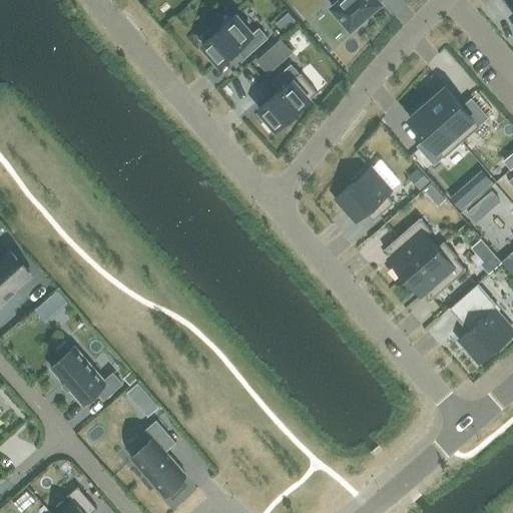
[(336,0),(332,4),(351,27),(353,25),(356,28),(367,18),(365,15),(381,0),(336,0)]
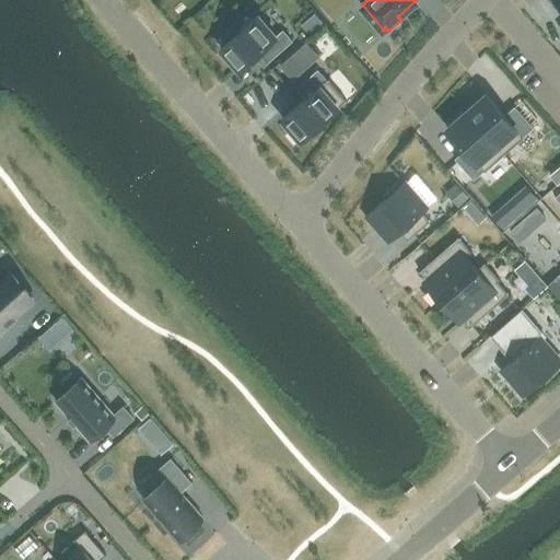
[(310,34),(323,22),(315,13),(302,25),(310,34)]
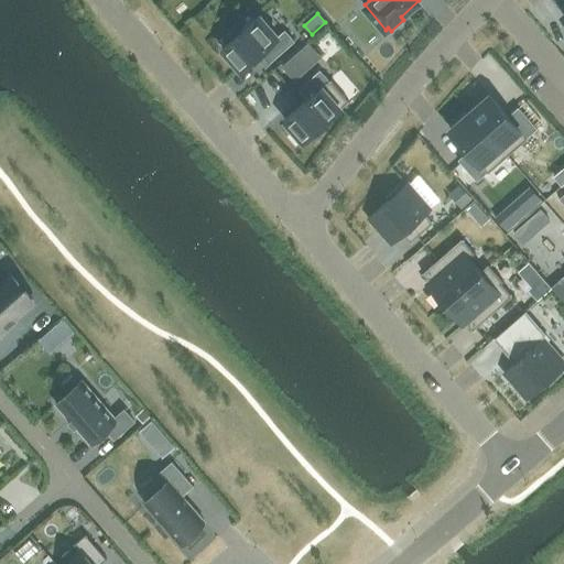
[(261,52),(270,63),(295,41),(285,30),(278,35),(260,15),(240,32),(236,28),(223,39),(227,44),(223,49),(241,69),(261,52)]
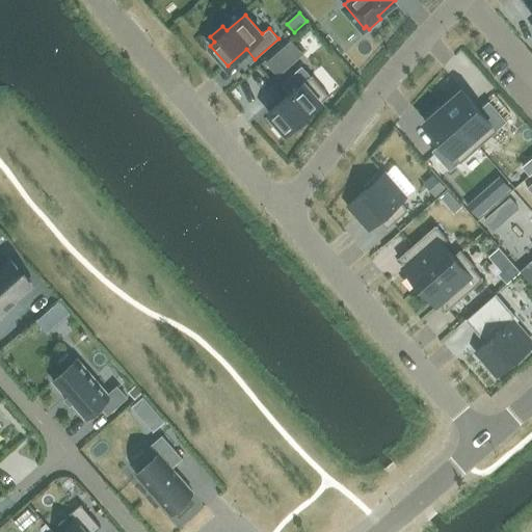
[(267,62),(277,76),(288,67),(276,54),(267,62)]
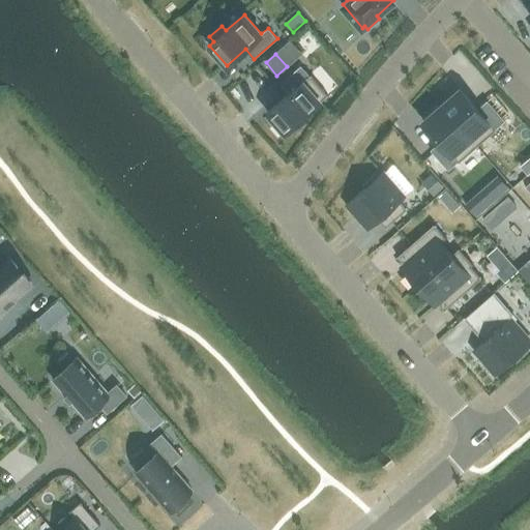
[(290,128),(292,131),(304,121),(302,118),(328,95),(311,75),(310,76),(301,65),(281,83),(289,93),(267,112),(285,133),(290,128)]
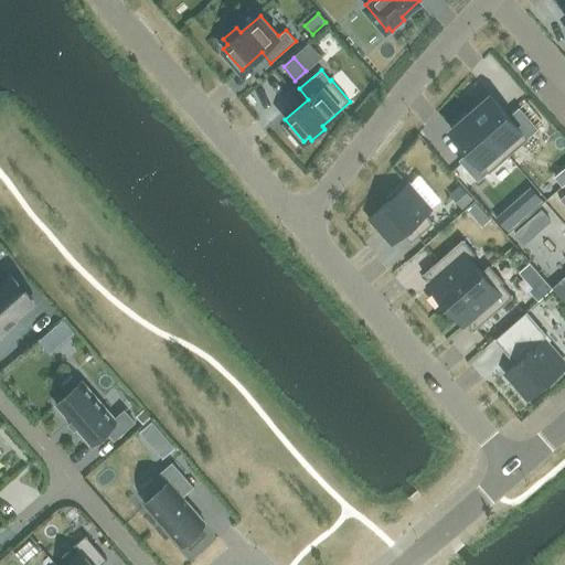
[(490,94),(470,112),(509,156),(529,138),(528,137),(539,128),(520,106),(509,116),(490,94)]
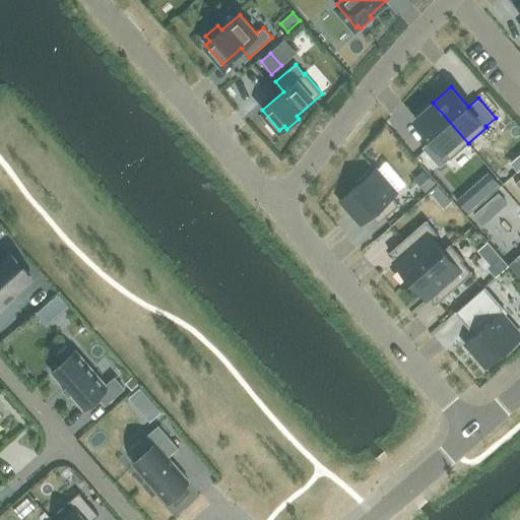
[(450,159),(468,143),(433,103),(414,119),(432,138),(423,147),(440,167),(450,158),(450,159)]
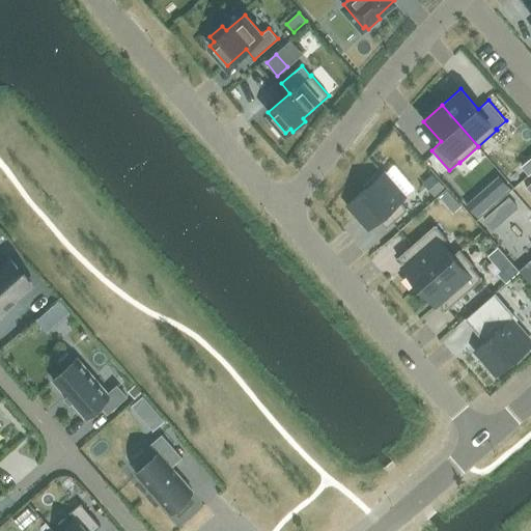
[(383,173),(380,176),(376,173),(364,185),(367,188),(347,204),(369,228),(380,219),(387,228),(408,210),(400,200),(404,197),(403,196),(414,188),(393,164),(383,173)]
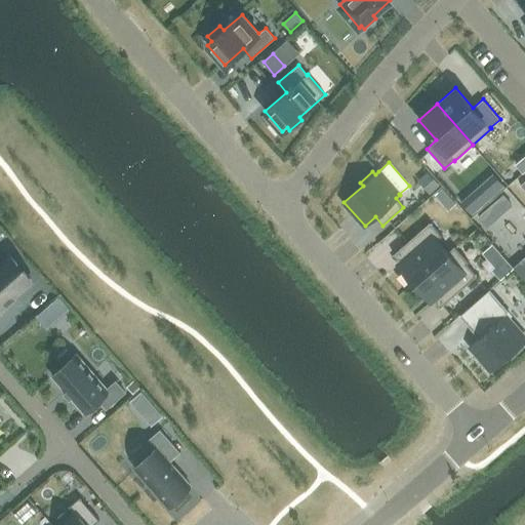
[(429,171),(418,179),(430,192),(439,184),(429,171)]
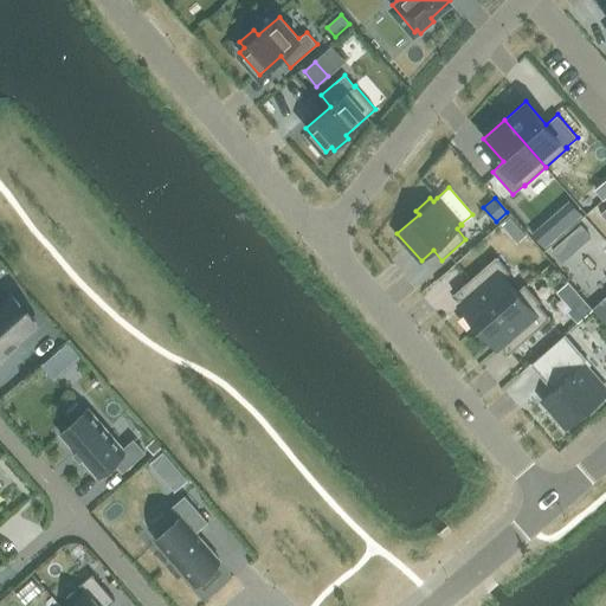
[(511,217),(503,225),(509,232),(517,224),(511,217)]
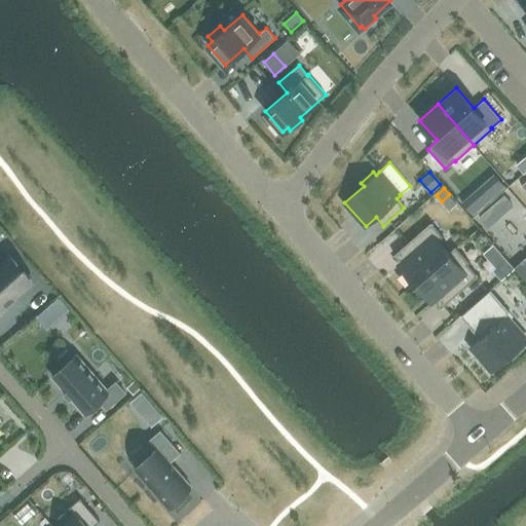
[(474,216),(489,201),(479,189),(462,203),(474,216)]
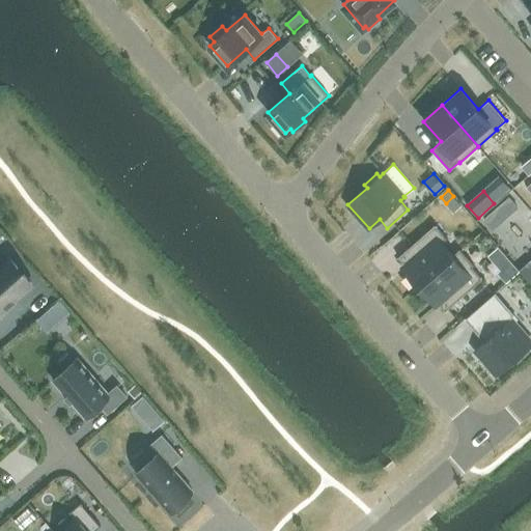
[(508,215),(516,207),(508,198),(500,205),(508,215)]
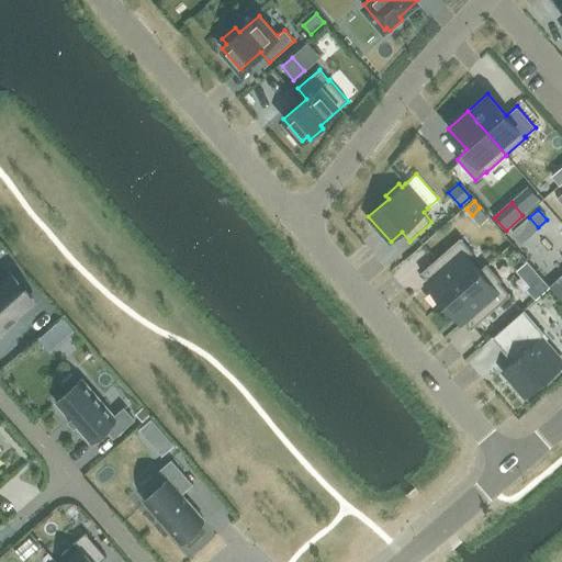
[(480,271),(479,271),(468,257),(473,253),(461,237),(422,272),(433,284),(430,287),(444,303),(480,271)]
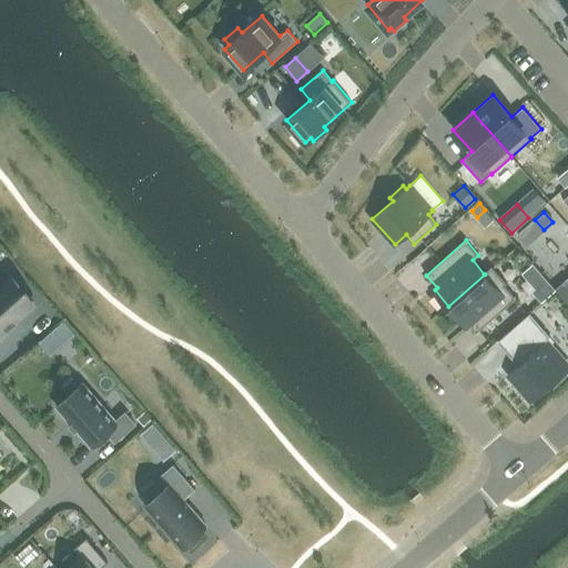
[(485,274),(448,306),(463,322),(465,321),(476,333),(516,298),(505,285),(507,284),(493,266),(484,274),(485,274)]
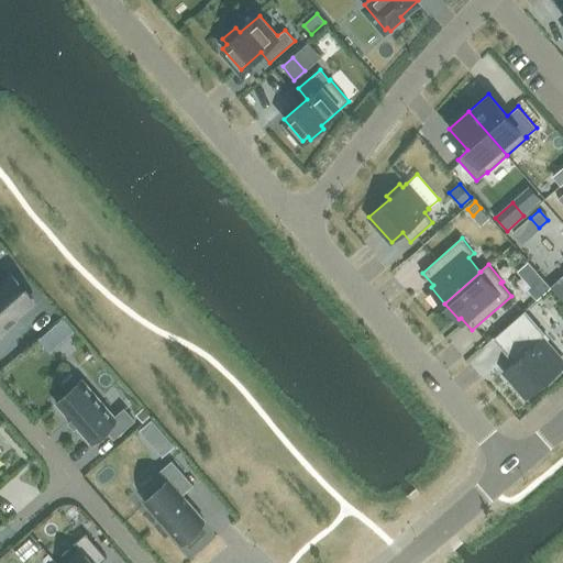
[(0,330),(33,301),(10,275),(0,283),(0,330)]
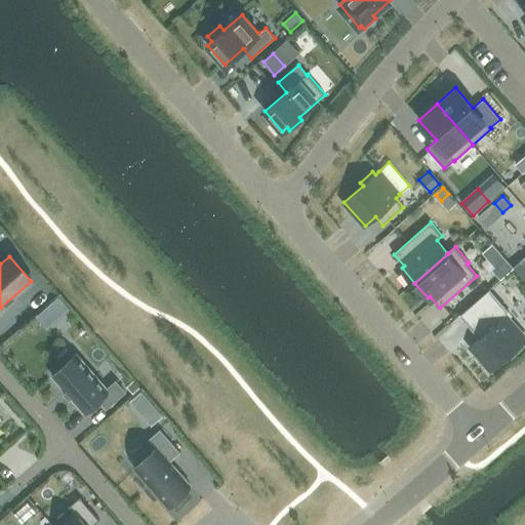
[(506,257),(493,269),(501,279),(514,268),(515,268),(506,257)]
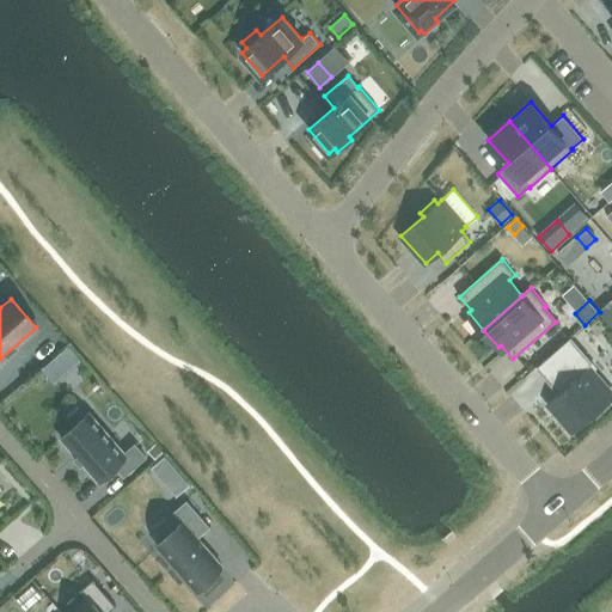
[(571,336),(538,366),(560,390),(546,402),(571,430),(611,395),(611,386),(591,362),(593,361),(571,336)]
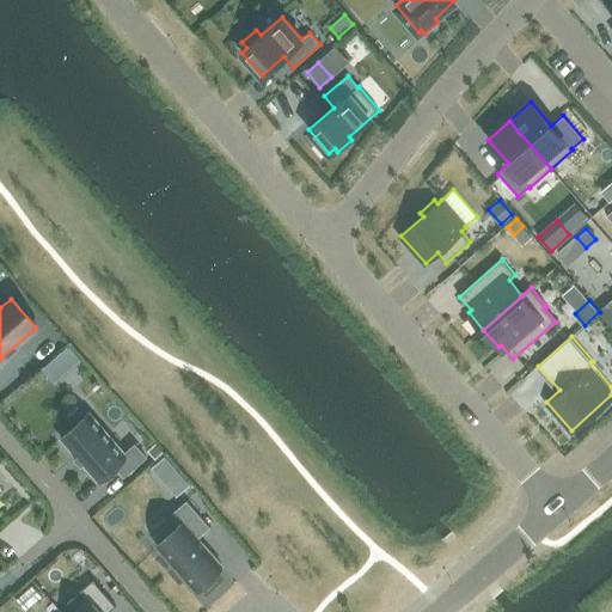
[(74,367),(84,359),(71,343),(61,352),(74,367)]
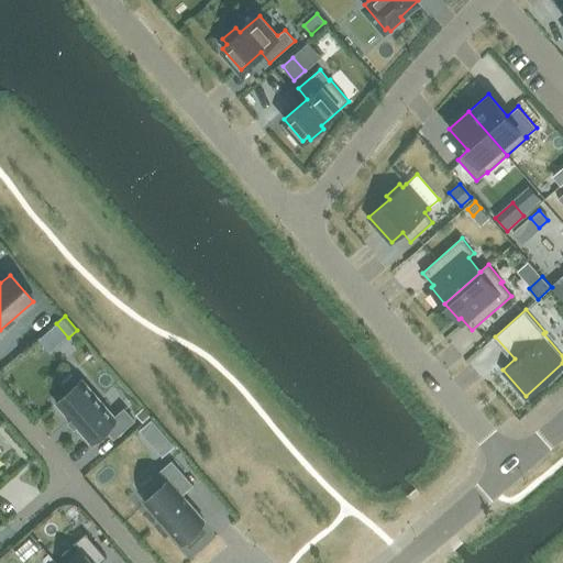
[(74,427),(76,426),(89,441),(106,428),(114,438),(134,420),(124,409),(114,417),(83,379),(55,403),(69,419),(68,420),(69,421),(70,420),(75,424),(74,426),(74,427)]
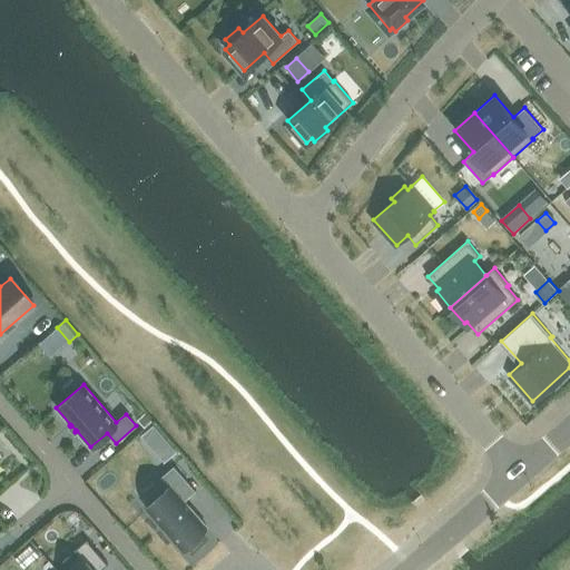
[(145,413),(137,420),(145,428),(153,421),(145,413)]
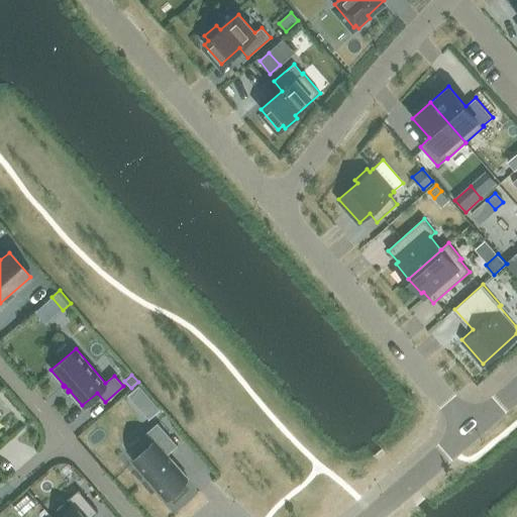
[(139,407),(150,398),(140,386),(128,395),(139,407)]
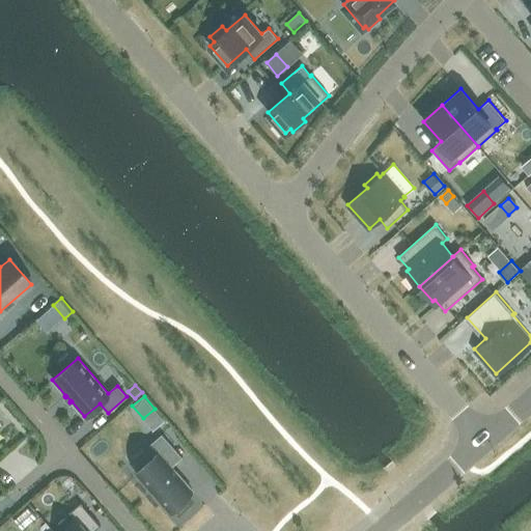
[(136,473),(168,510),(192,491),(171,467),(183,457),(162,434),(150,444),(159,453),(136,473)]
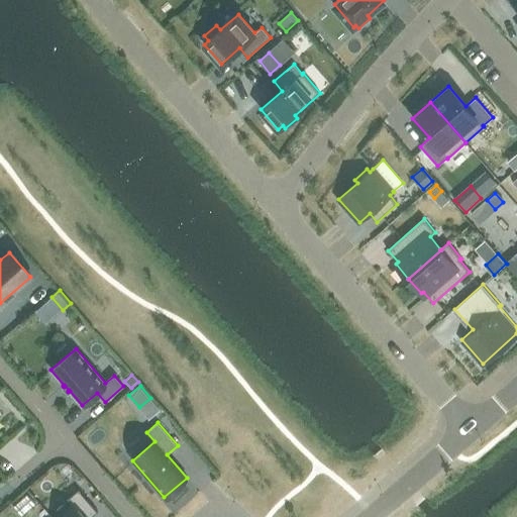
[(73,504),(57,516),(92,516),(98,512),(79,490),(68,499),(73,504)]
